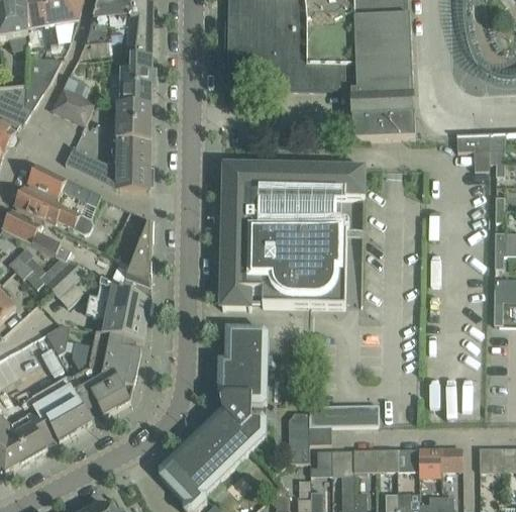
[(28,37),(26,0),(0,0),(0,40),(9,40),(12,53),(27,50),(27,37),(28,37)]
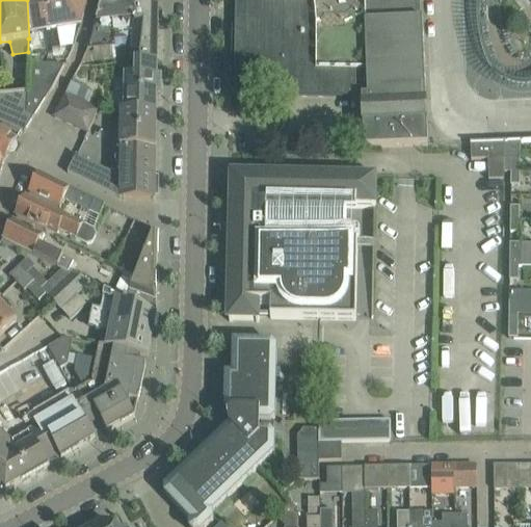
[(52,83),(63,61),(41,60),(41,50),(46,49),(43,28),(50,27),(46,0),(27,0),(29,38),(28,38),(28,52),(27,89),(26,109),(32,113),(33,113),(52,83)]
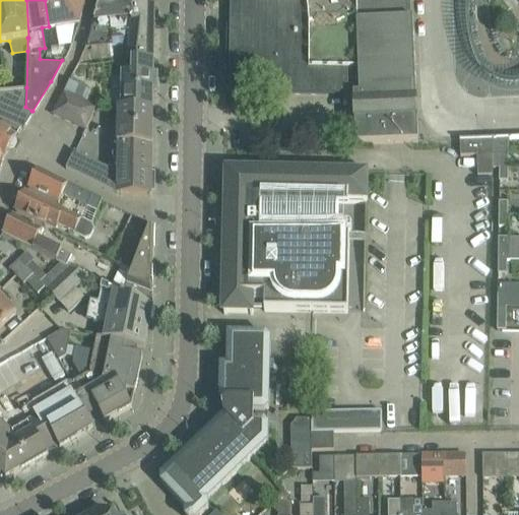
[(45,0),(49,26),(42,27),(45,48),(46,51),(51,51),(50,46),(58,45),(55,25),(77,21),(83,0),(45,0)]
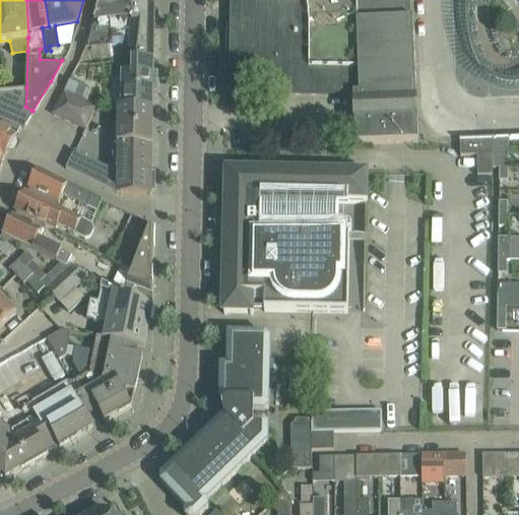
[(131,13),(130,0),(98,0),(88,37),(85,45),(111,44),(110,35),(128,31),(131,13)]
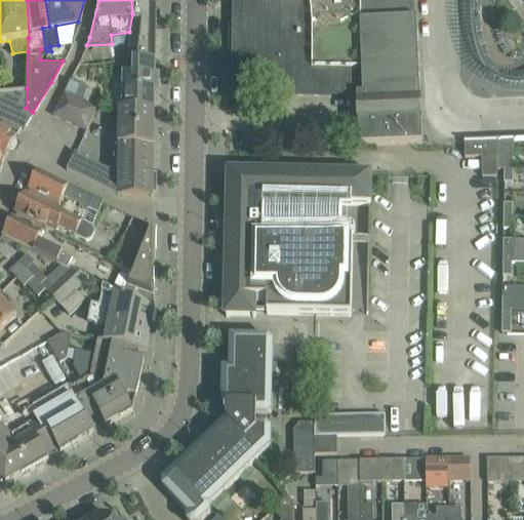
[(131,0),(132,13),(128,56),(154,56),(155,2),(153,0),(131,0)]
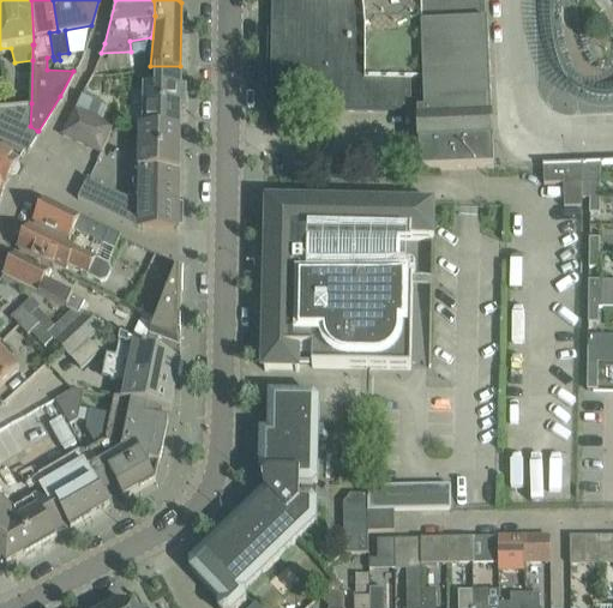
[(425,108),(420,0),(281,0),(281,30),(271,30),(270,96),(319,96),(319,106),(416,107),(425,108)]
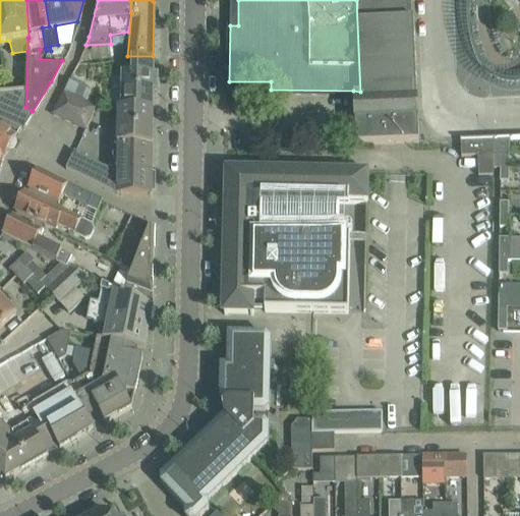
[(356,0),(360,92),(353,91),(355,140),(418,138),(412,15),(408,15),(407,0),(356,0)]
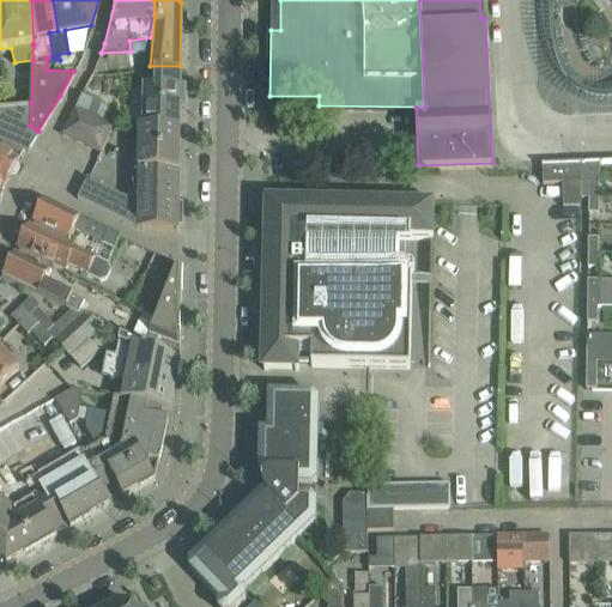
[(180,83),(180,66),(150,66),(143,66),(143,86),(143,122),(179,125),(180,102),(185,102),(185,83),(180,83)]
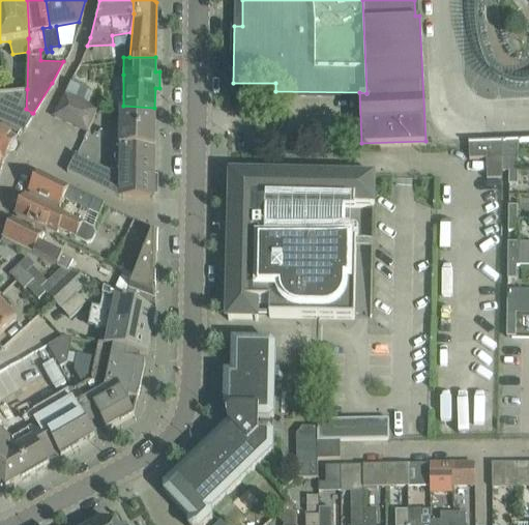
[(123,75),(111,75),(111,107),(120,107),(123,106),(123,75)]
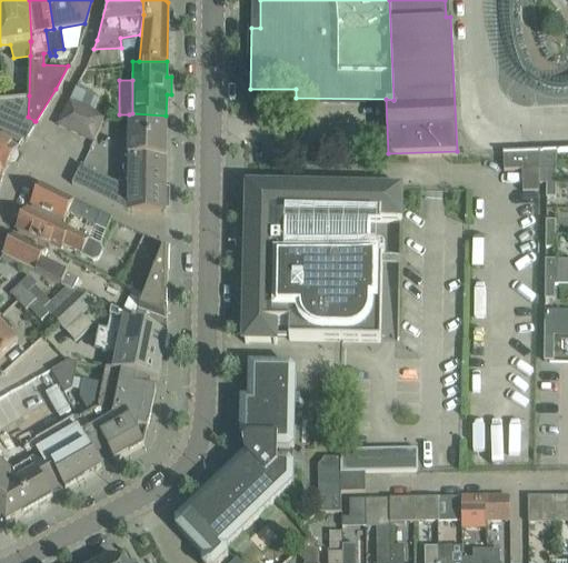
[(81,132),(92,108),(99,96),(76,84),(69,97),(81,102),(69,127),(81,132)]
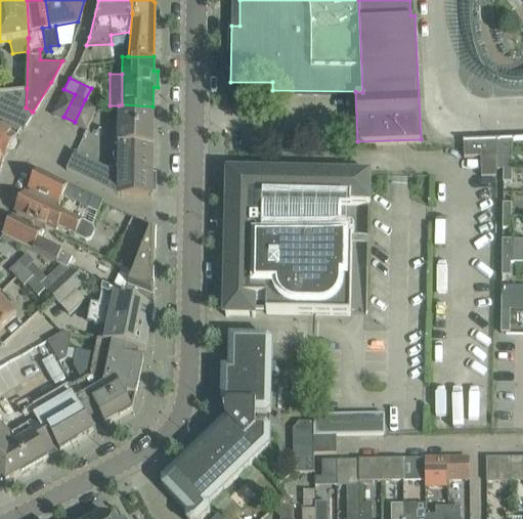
[(26,107),(27,88),(0,88),(0,115),(20,125),(24,126),(32,112),(26,107)]
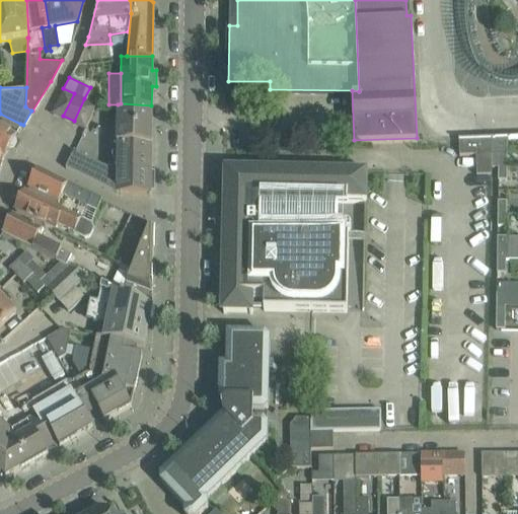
[(63,116),(74,93),(63,88),(52,111),(63,116)]
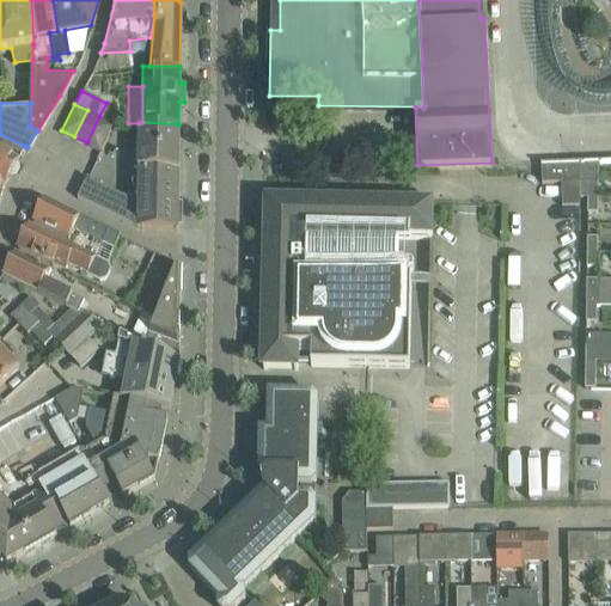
[(111,122),(99,116),(87,142),(99,147),(111,122)]
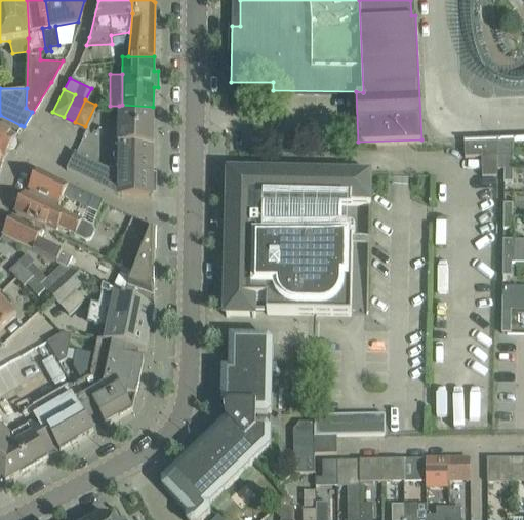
[(152,192),(153,107),(122,105),(119,106),(117,167),(110,166),(75,150),(76,149),(74,149),(66,166),(117,191),(152,192)]
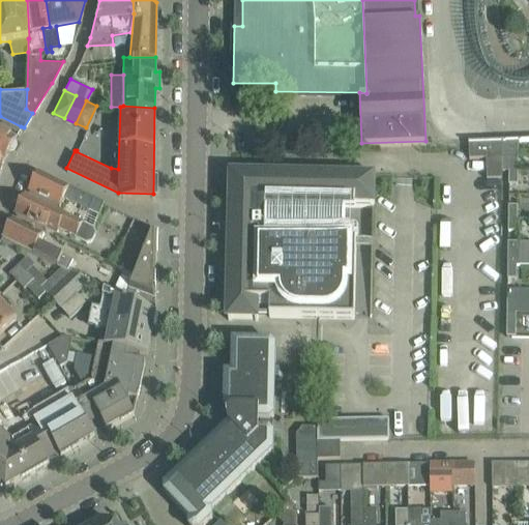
[(15,137),(16,135),(0,126),(0,170),(3,156),(8,147),(12,147),(17,141),(15,137)]
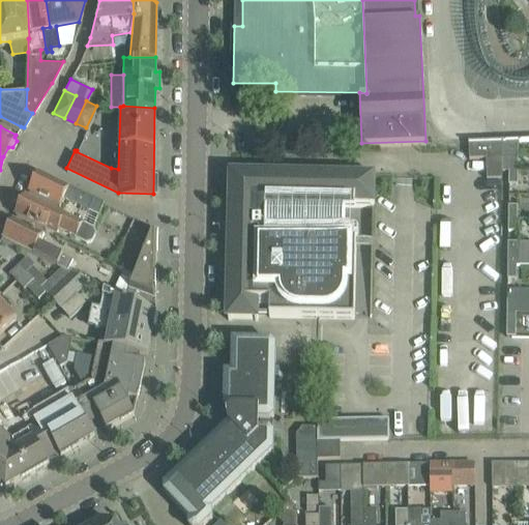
[(469,155),(501,154),(501,138),(468,139),(469,155)]
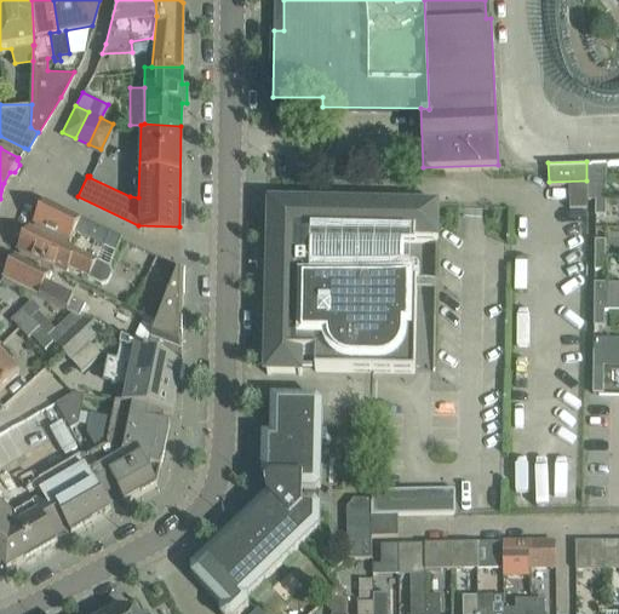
[(595,196),(605,196),(606,181),(595,181),(595,196)]
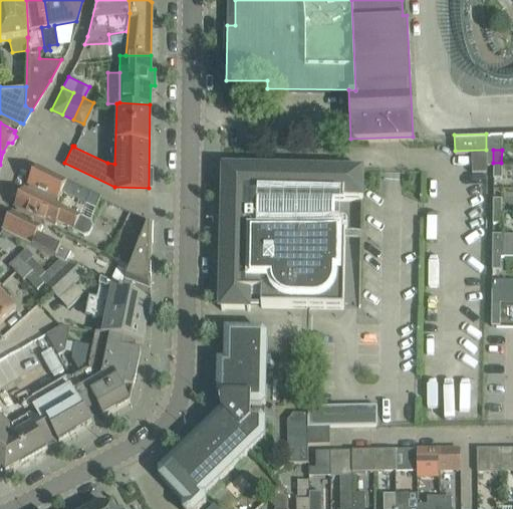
[(100,194),(37,163),(27,183),(57,198),(62,189),(95,205),(99,195),(100,194)]
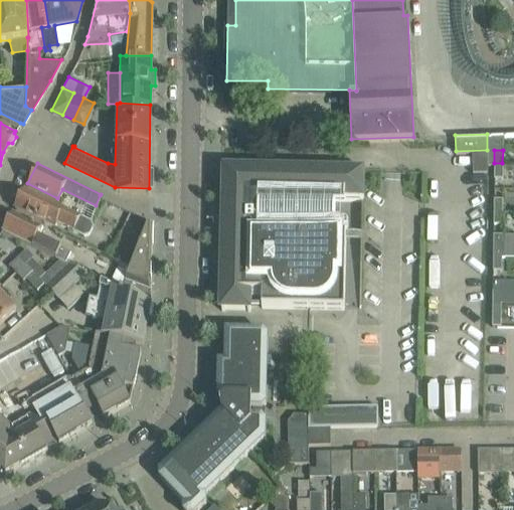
[(328,196),(362,197),(363,197),(363,166),(228,163),(228,207),(230,207),(230,232),(220,232),(218,293),(222,293),(221,301),(218,301),(218,302),(221,302),(221,307),(224,307),(224,305),(246,306),(246,308),(249,308),(249,302),(261,302),(261,305),(344,306),(345,234),(327,234),(328,196)]
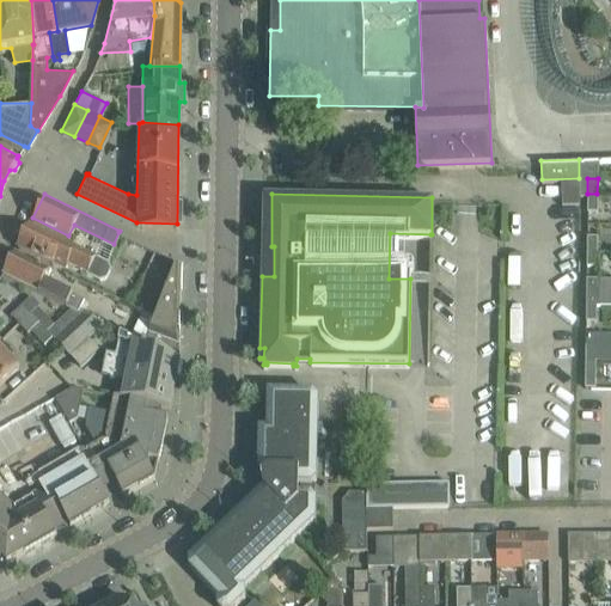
[(597,194),(587,194),(586,208),(597,208),(597,194)]
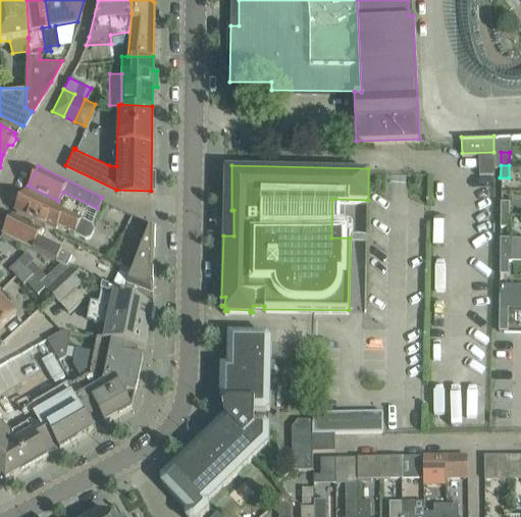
[(80,215),(25,189),(14,208),(54,227),(57,222),(84,236),(85,236),(90,234),(93,226),(91,221),(80,215)]
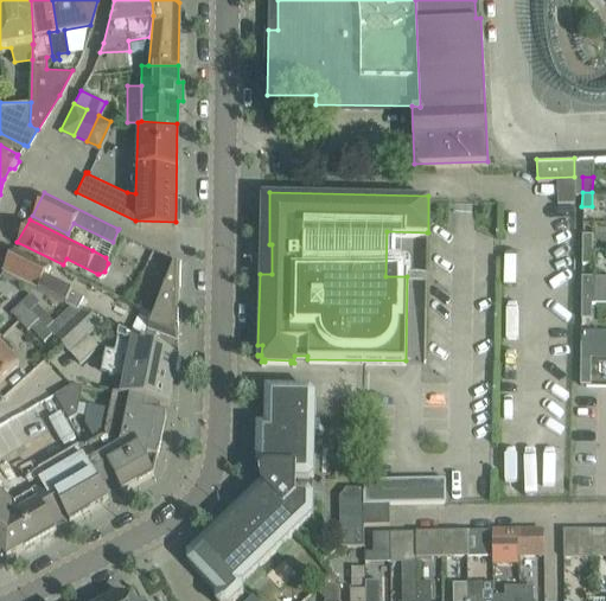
[(581,245),(592,245),(592,231),(581,231),(581,245)]
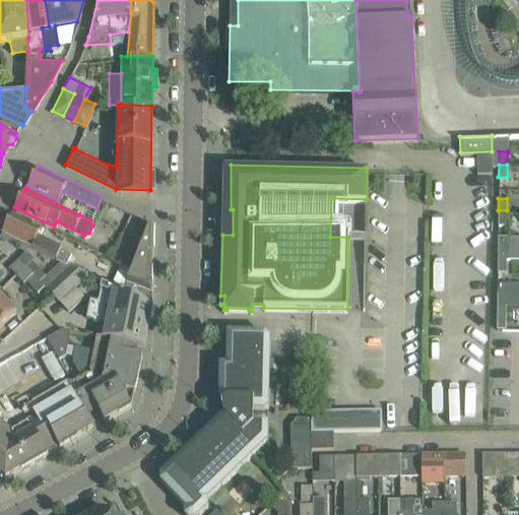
[(507,210),(498,210),(498,223),(507,223),(507,210)]
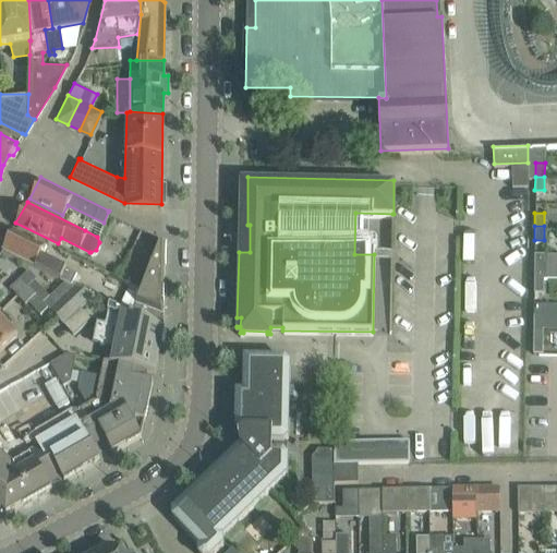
[(43,252),(47,243),(33,237),(13,227),(1,248),(21,256),(60,276),(63,278),(71,281),(76,271),(67,265),(43,252)]
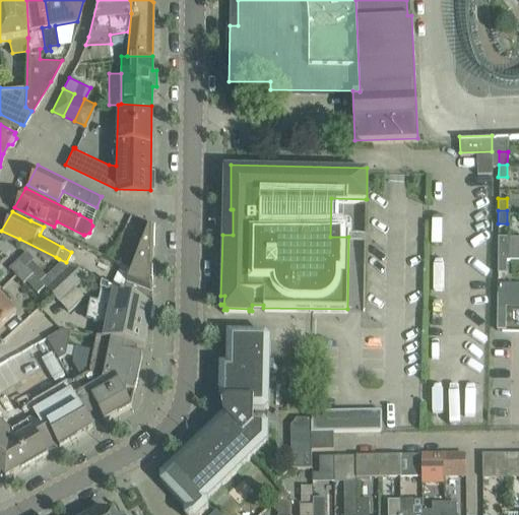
[(153,222),(149,220),(141,239),(132,266),(123,290),(146,302),(150,290),(151,290),(153,222)]
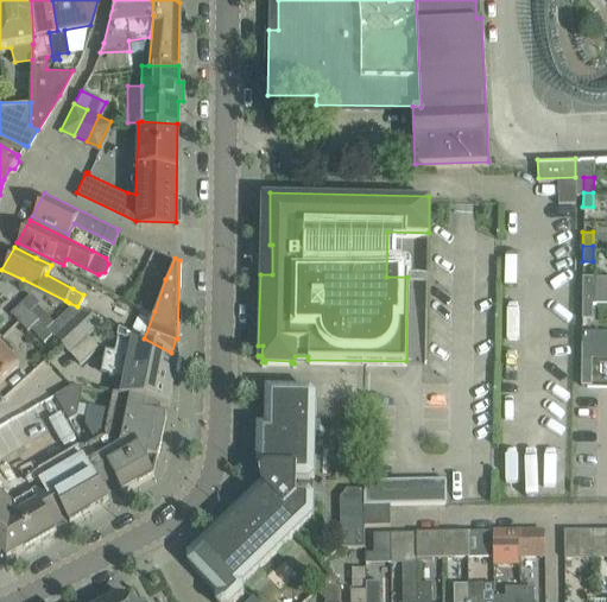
[(581,301),(592,301),(595,301),(596,273),(582,273),(581,301)]
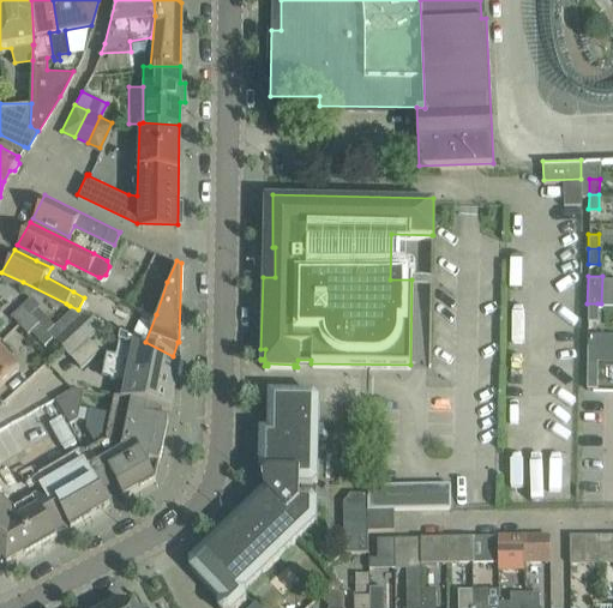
[(18,323),(30,312),(26,308),(22,302),(10,314),(18,323)]
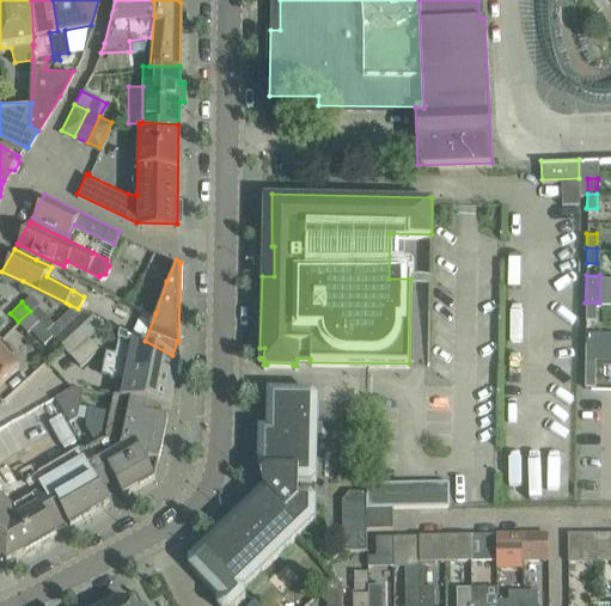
[(585,303),(585,318),(596,318),(596,303),(585,303)]
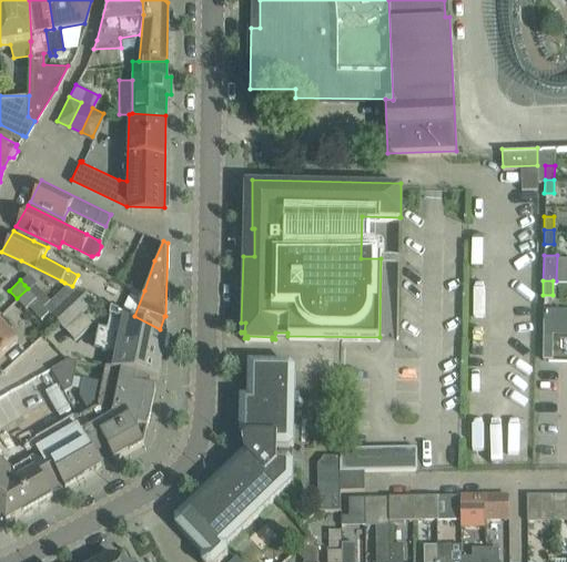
[(53,294),(42,303),(48,309),(50,310),(67,295),(82,312),(97,298),(72,286),(64,283),(53,294)]
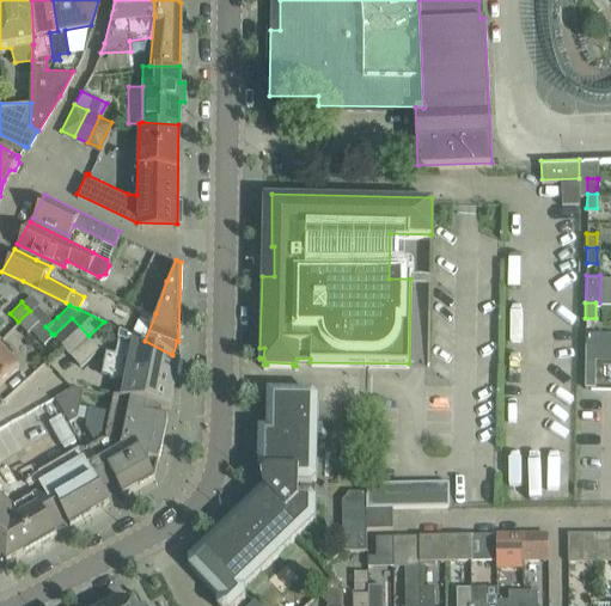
[(145,341),(156,313),(141,308),(129,334),(145,341)]
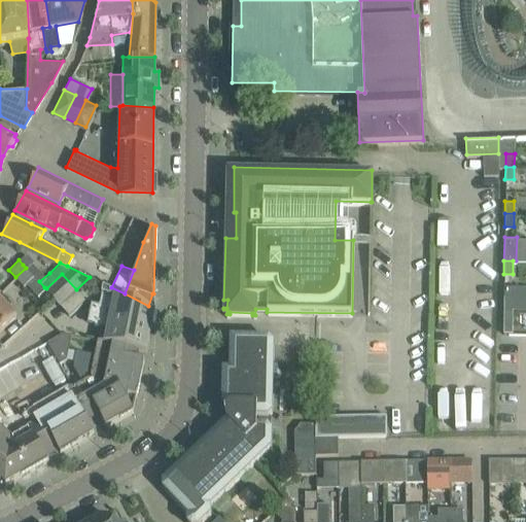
[(39,281),(26,268),(15,277),(23,284),(26,282),(38,294),(44,287),(39,281)]
